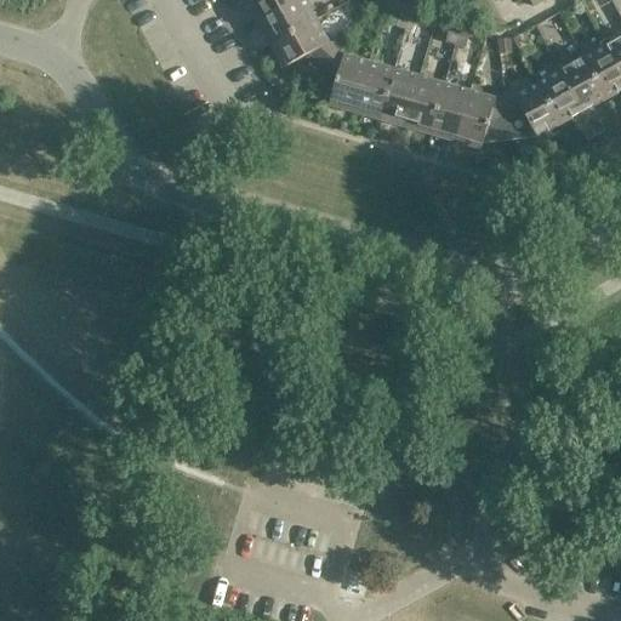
[(244,0),(258,23),(298,0),(244,0)]
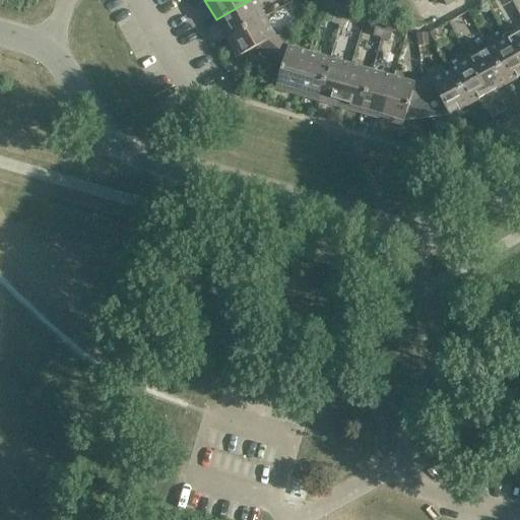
[(264,17),(254,0),(250,0),(216,19),(226,39),(264,17)]
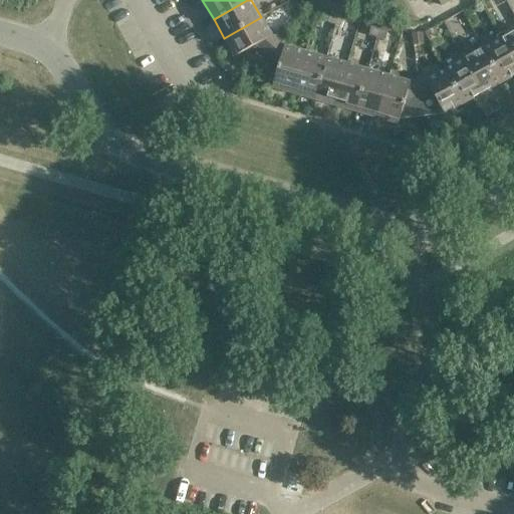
[(449,0),(438,0),(437,1),(444,13),(454,8),(449,0)]
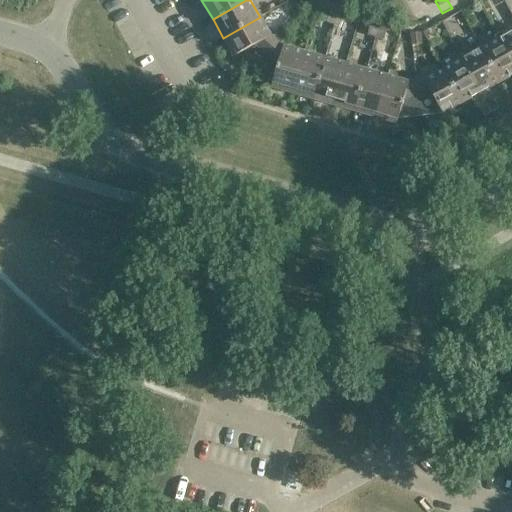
[(338,12),(330,10),(326,23),(334,25),(338,12)]
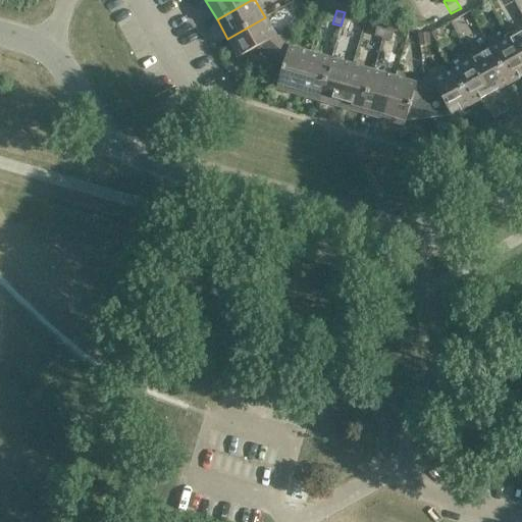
[(353,15),(345,12),(341,25),(350,29),(353,15)]
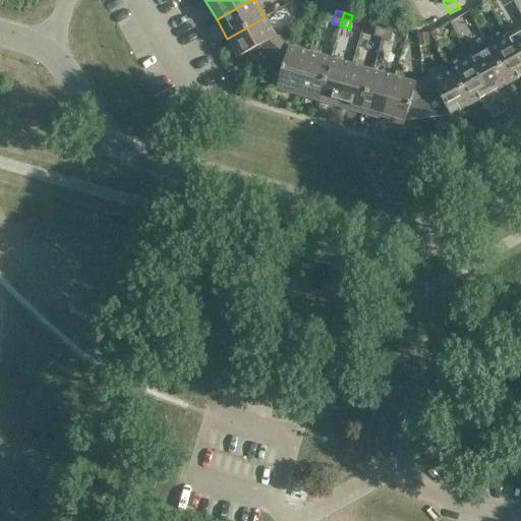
[(276,37),(265,17),(227,39),(238,58),(259,46),(271,55),(282,42),(276,37)]
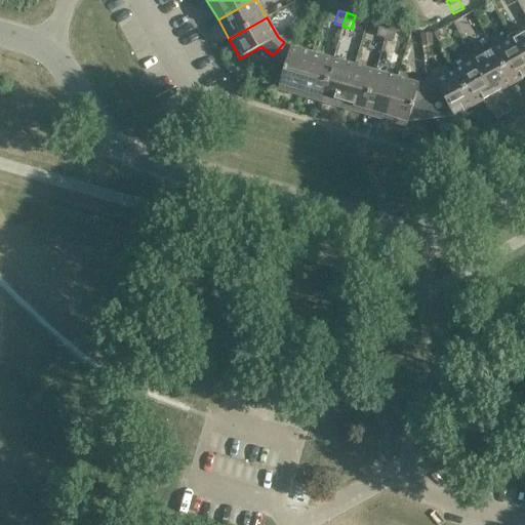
[(390,25),(380,23),(376,36),(386,38),(390,25)]
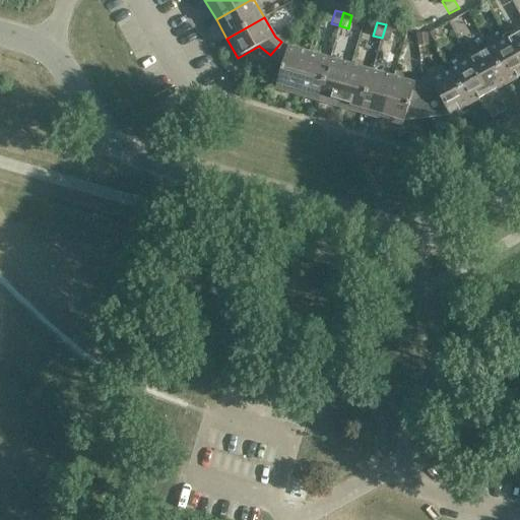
[(394,27),(386,24),(382,38),(390,41),(394,27)]
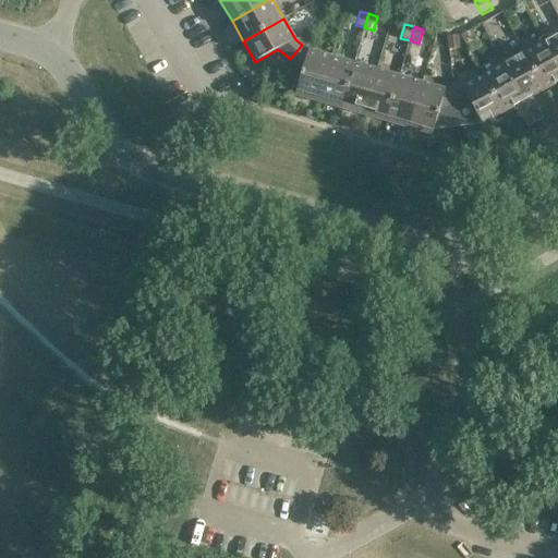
[(557,35),(548,40),(545,36),(542,38),(557,67),(557,35)]
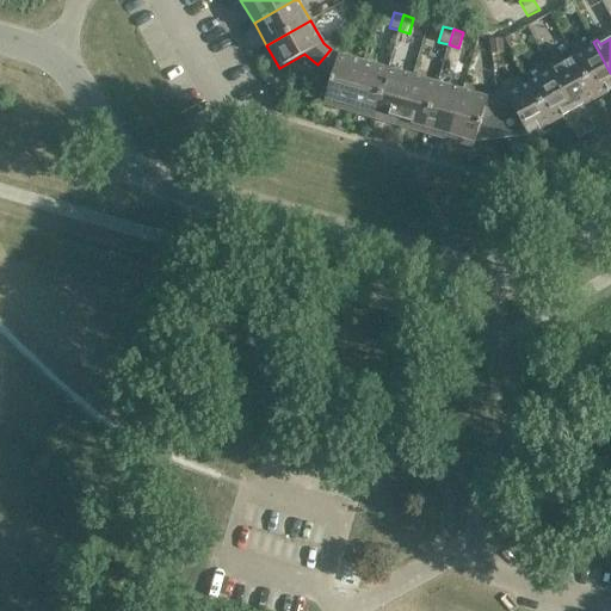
[(501,41),(489,42),(492,56),(504,55),(501,41)]
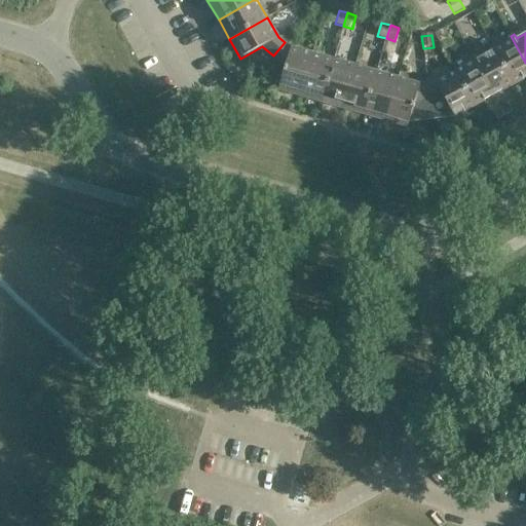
[(525,77),(525,63),(511,36),(508,37),(510,42),(494,51),(513,85),(525,77)]
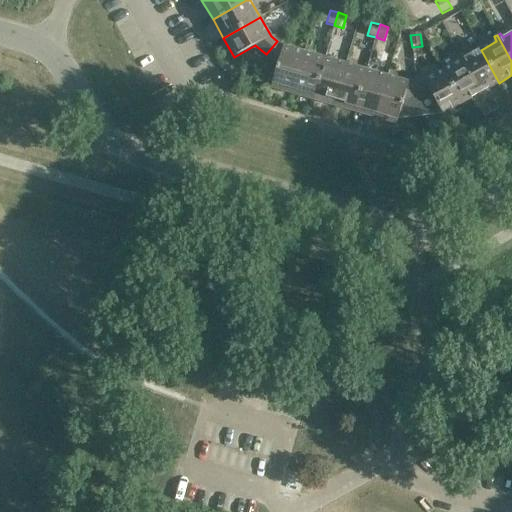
[(283,46),(277,41),(266,54),(277,63),(271,88),(292,94),(304,52),(283,46)]
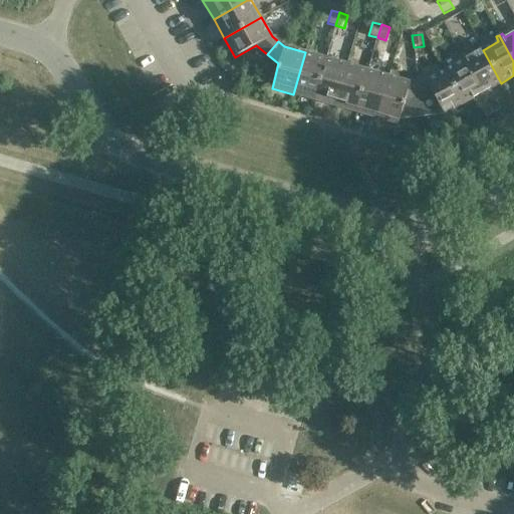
[(501,83),(483,50),(467,58),(465,54),(461,56),(482,94),(501,83)]
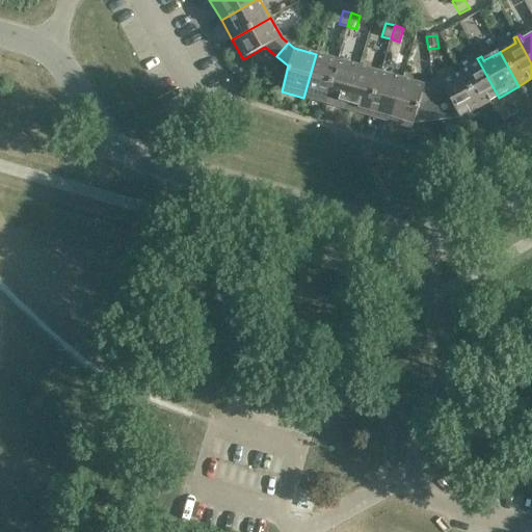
[(338,60),(316,54),(303,98),(325,104),(338,60)]
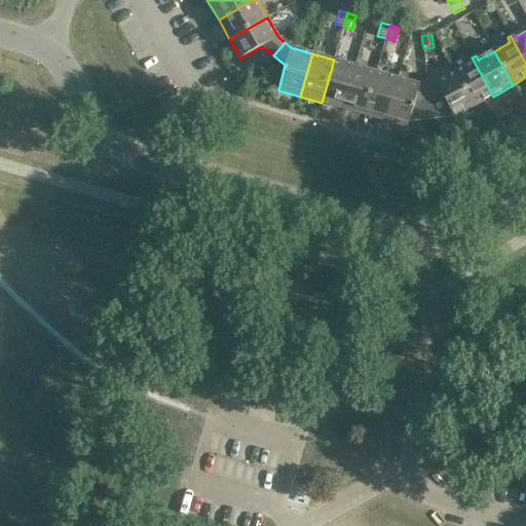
[(493,97),(472,58),(468,59),(471,63),(455,72),(474,107),(493,97)]
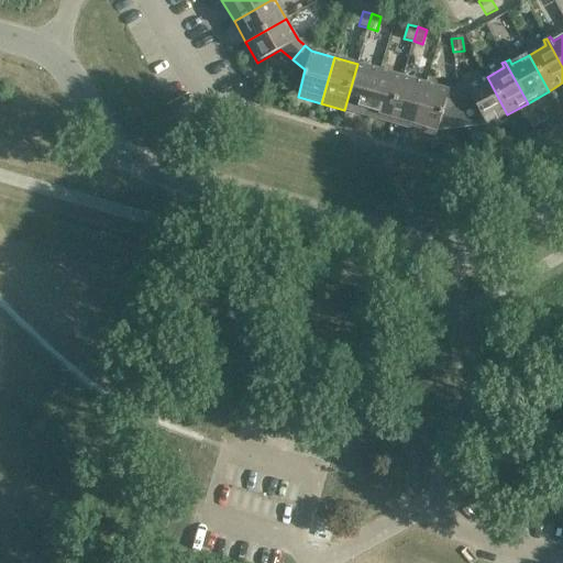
[(379,70),(357,64),(344,110),(367,117),(379,70)]
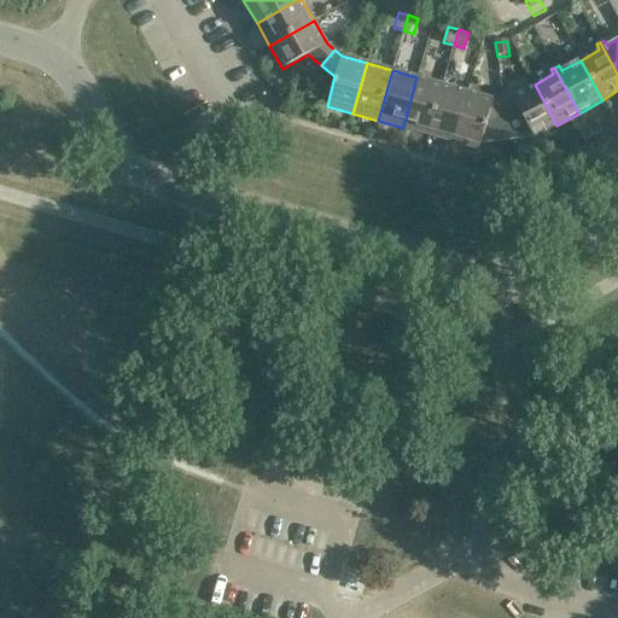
[(442,85),(417,77),(403,128),(427,135),(442,85)]
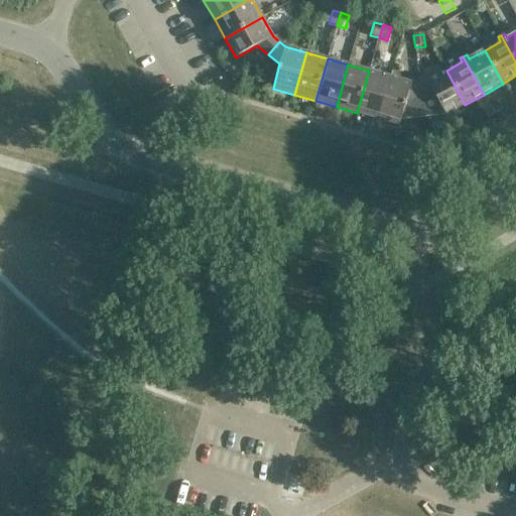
[(390,77),(369,71),(357,113),(378,118),(390,77)]
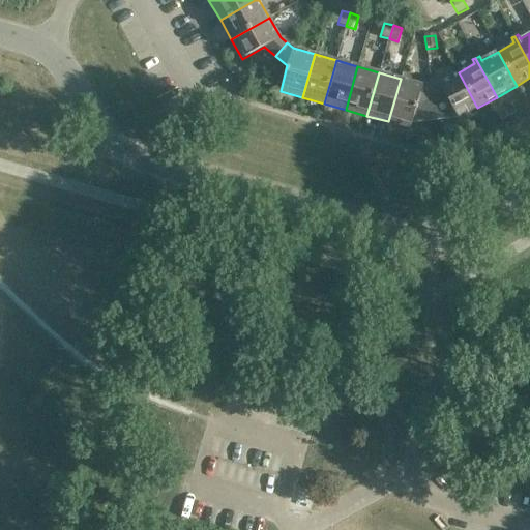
[(477,108),(459,72),(439,84),(431,84),(435,121),(437,121),(437,120),(454,118),(454,119),(457,119),(458,119),(458,118),(477,108)]
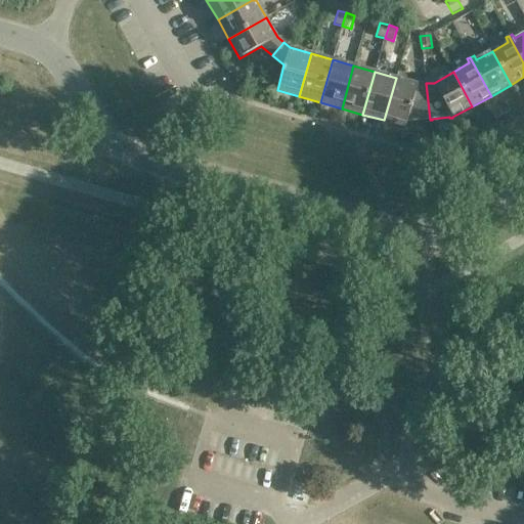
[(418,84),(396,78),(384,120),(406,127),(407,123),(430,121),(430,120),(426,83),(418,84)]
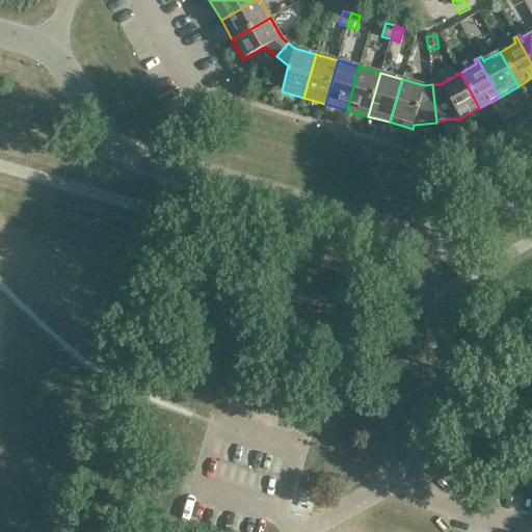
[(511,101),(504,105),(510,117),(519,113),(511,101)]
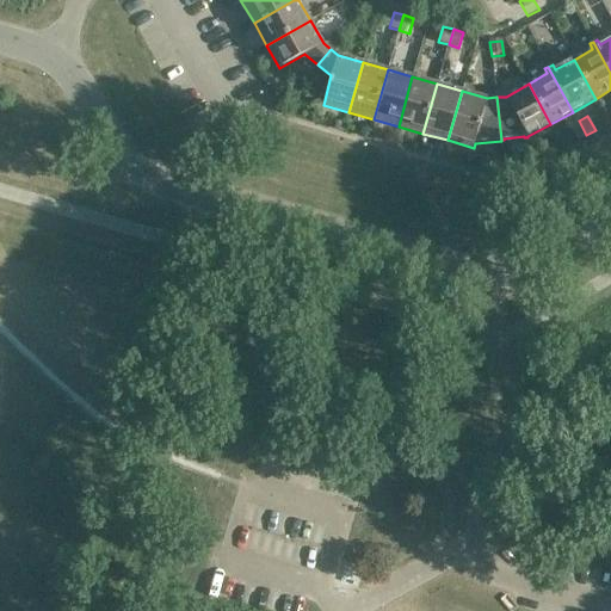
[(586,135),(579,121),(569,125),(578,140),(586,135)]
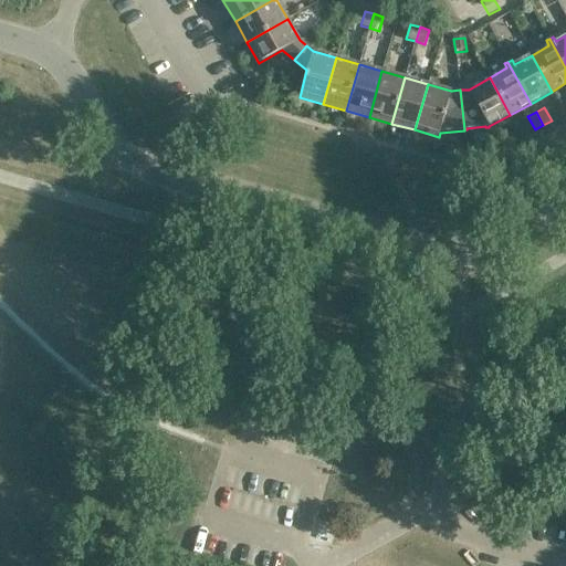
All buildings are outlined.
